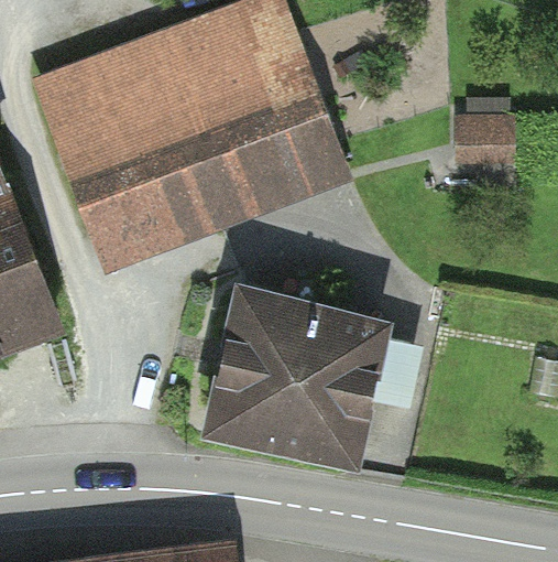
[(240,0),(26,82),(100,277),(347,183),(276,0),(240,0)]
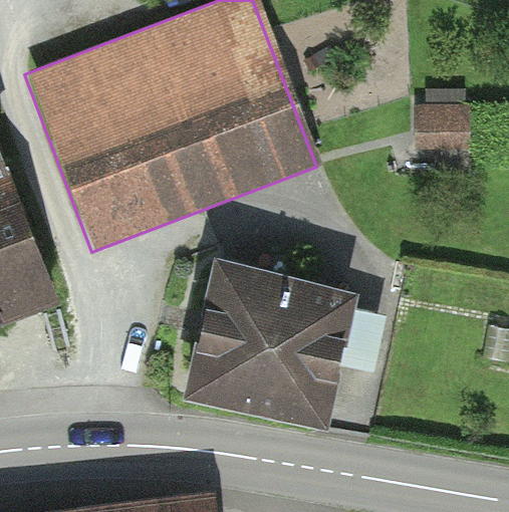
[(464,106),(416,107),(416,149),(441,148),(441,174),(466,173),(464,106)]
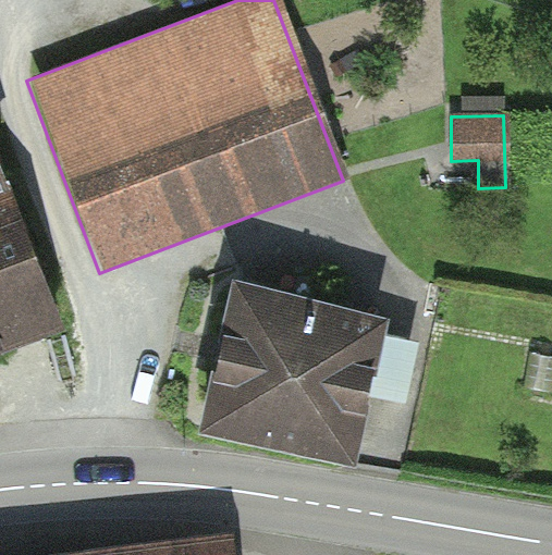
[(0,352),(60,331),(0,162),(0,352)]
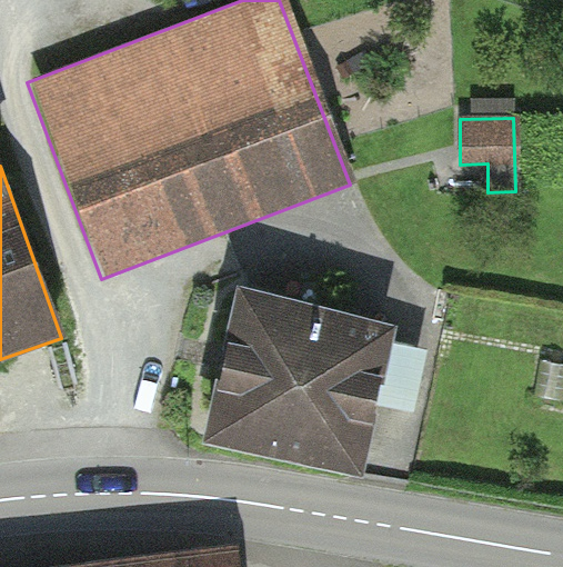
[(239,288),(207,444),(363,476),(395,320),(239,288)]
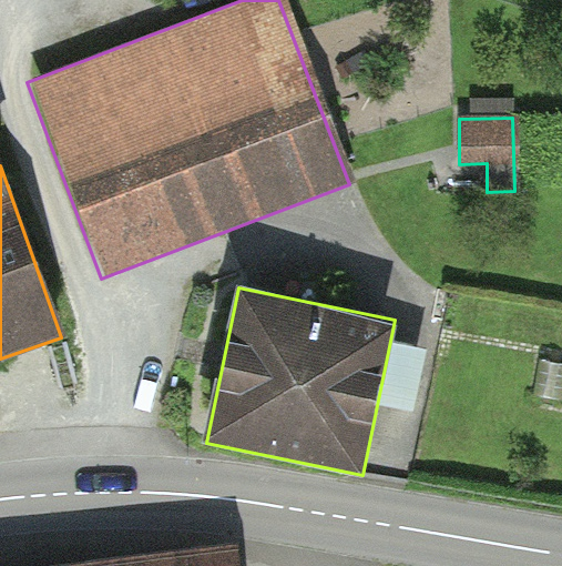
[(238,565),(236,544),(34,565),(238,565)]
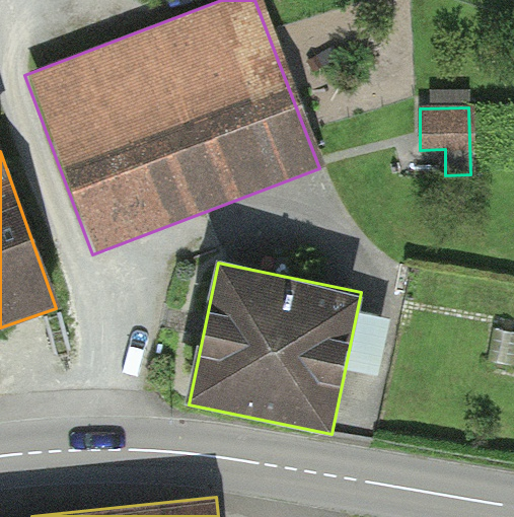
All buildings are outlined.
